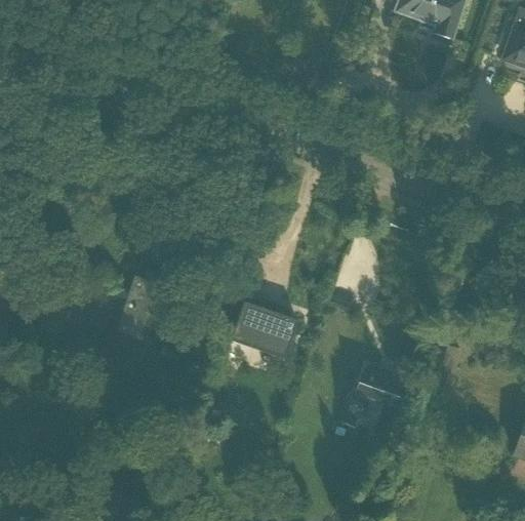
[(435,35),(455,42),(469,0),(397,0),(394,11),(438,26),(435,35)]
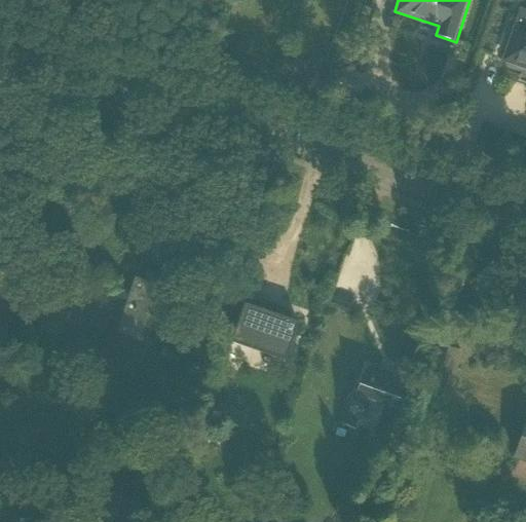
[(503,61),(525,68),(525,6),(523,5),(503,61)]
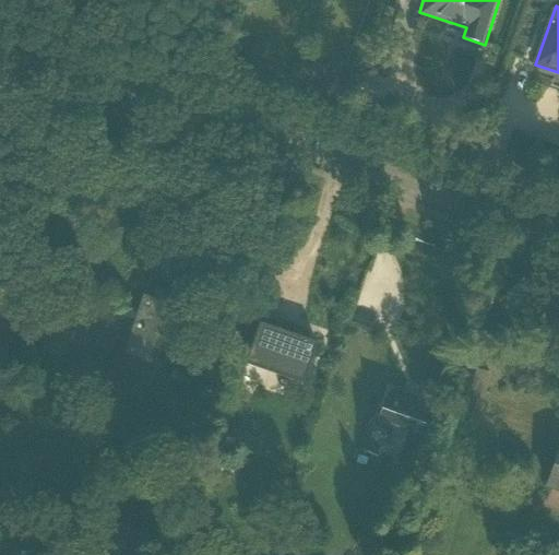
[(71,333),(152,363),(175,302),(144,291),(141,300),(91,282),(71,333)]
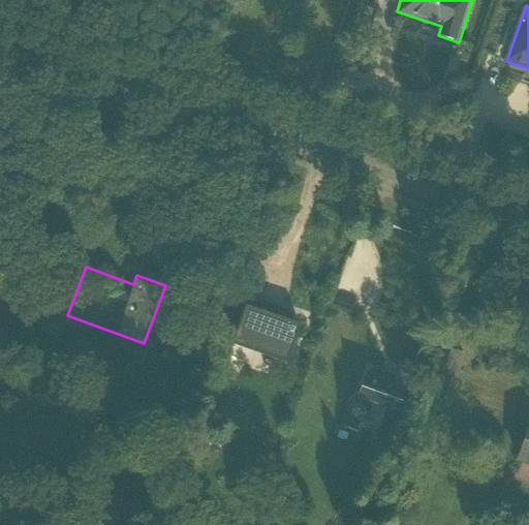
[(245,303),(231,342),(283,362),(298,321),(245,303)]
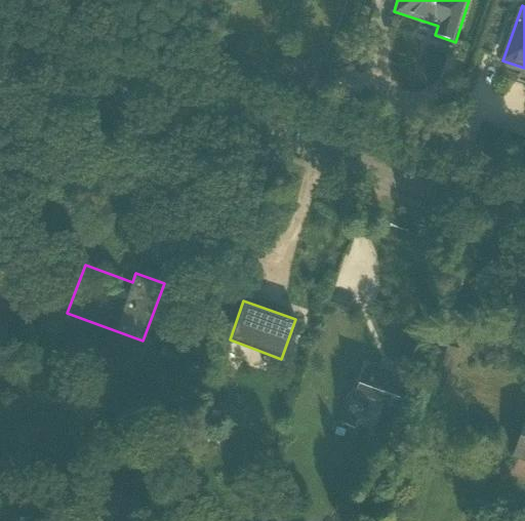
[(389,413),(393,400),(408,405),(422,359),(397,352),(390,376),(362,368),(355,391),(369,396),(366,406),(389,413)]
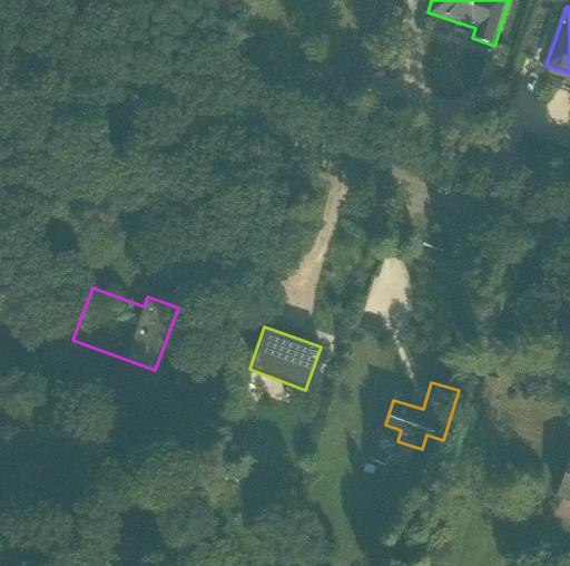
[(569,460),(559,489),(569,494),(569,460)]
